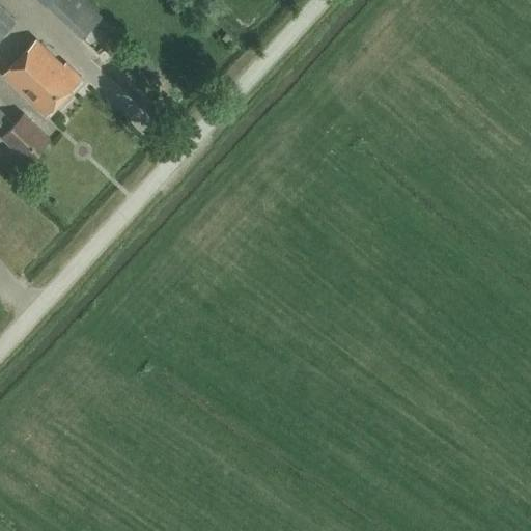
[(83,37),(103,17),(85,0),(47,0),(46,2),(83,37)]
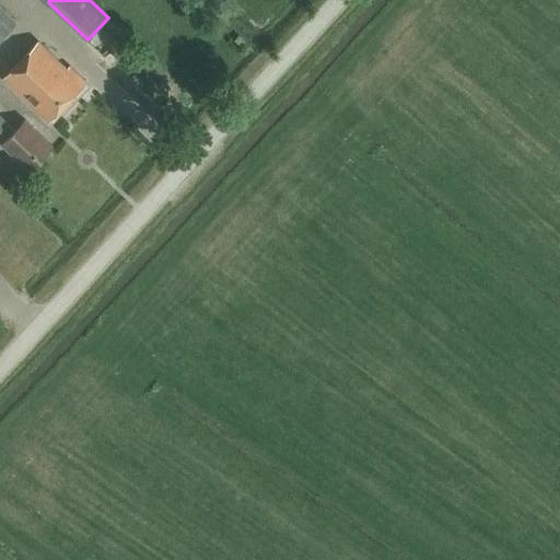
[(0,38),(18,21),(0,3),(0,38)]
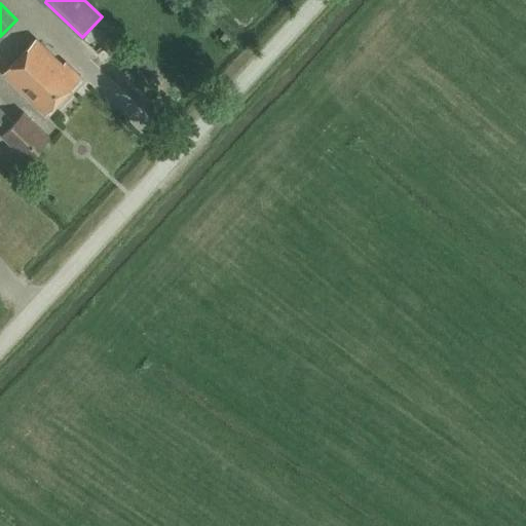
[(34,40),(4,74),(44,114),(81,77),(66,62),(63,65),(36,39),(34,40)]
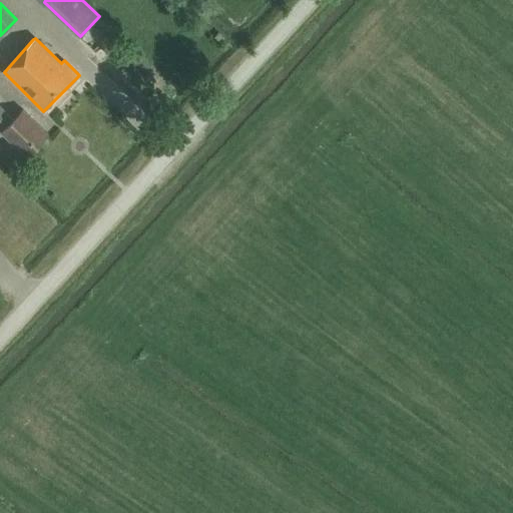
[(14,117),(0,103),(0,128),(2,131),(28,156),(49,134),(23,108),(14,117)]
